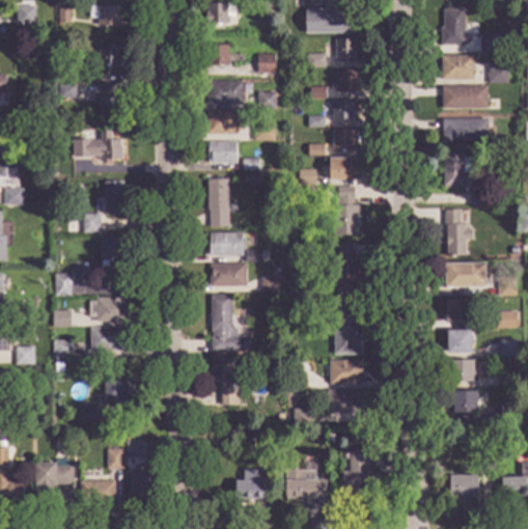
[(275,16),(258,16),(258,0),(275,0),(275,16)]
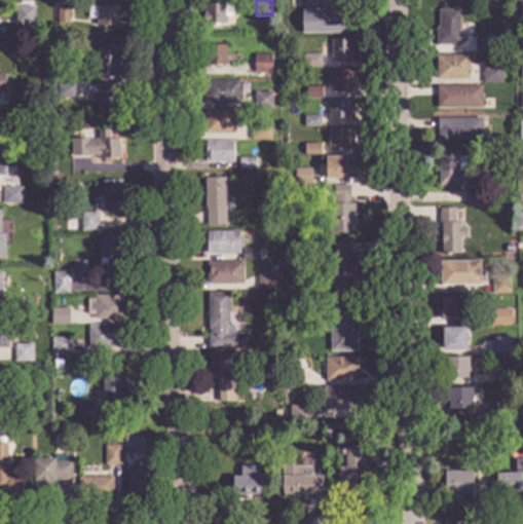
[(234,15),(228,15),(228,22),(221,22),(221,25),(217,25),(217,22),(206,22),(207,1),(234,1),(234,15)]
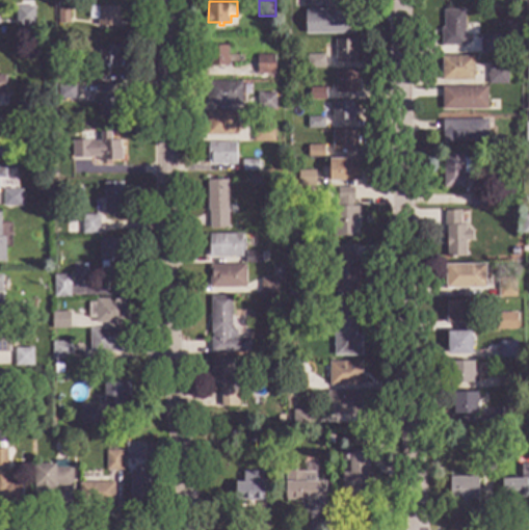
[(36,23),(35,23),(35,29),(22,30),(22,23),(18,23),(18,4),(36,4),(36,23)]
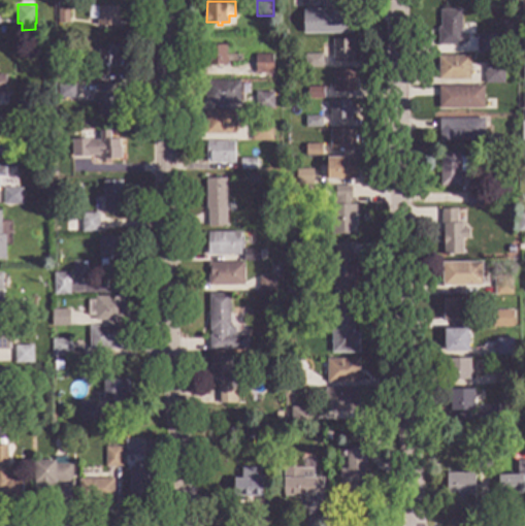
[(119,11),(121,11),(121,25),(110,25),(110,28),(105,28),(105,25),(98,25),(97,17),(90,17),(90,4),(119,4),(119,11)]
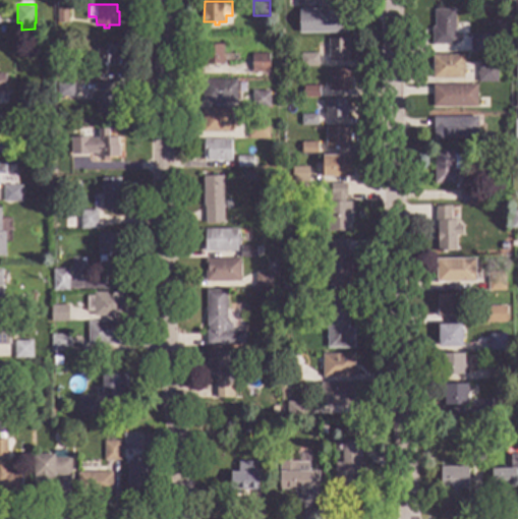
[(69,17),(71,17),(71,19),(69,20),(69,21),(58,21),(58,5),(69,5),(69,17)]
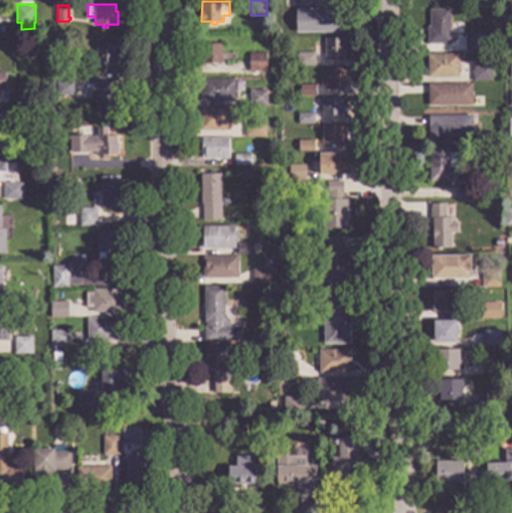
[(346,8),(298,7),(298,30),(346,30),(346,8)]
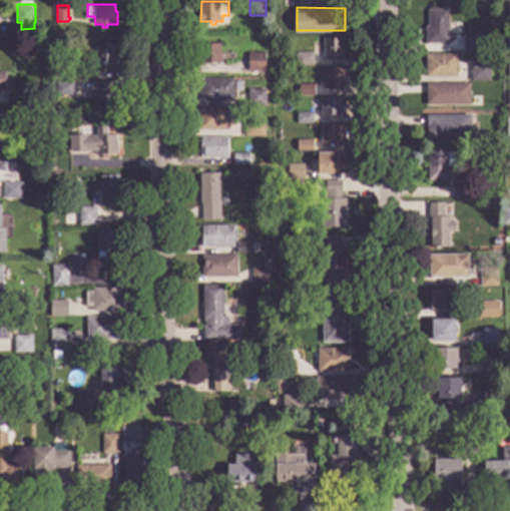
[(449,42),(427,42),(427,25),(429,25),(429,8),(449,7),(449,42)]
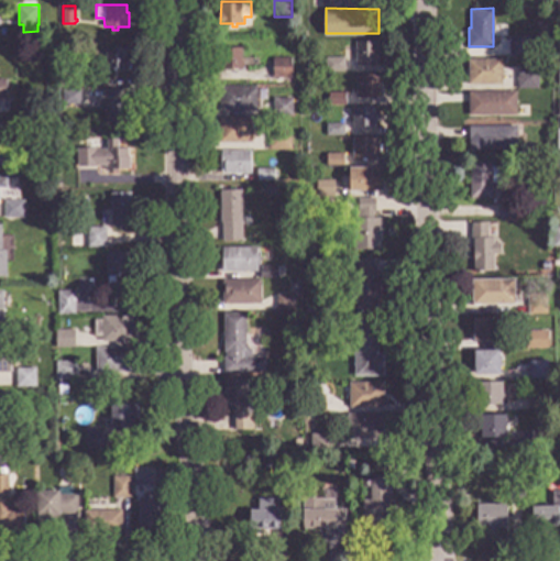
[(529,54),(511,54),(511,35),(529,35),(529,54)]
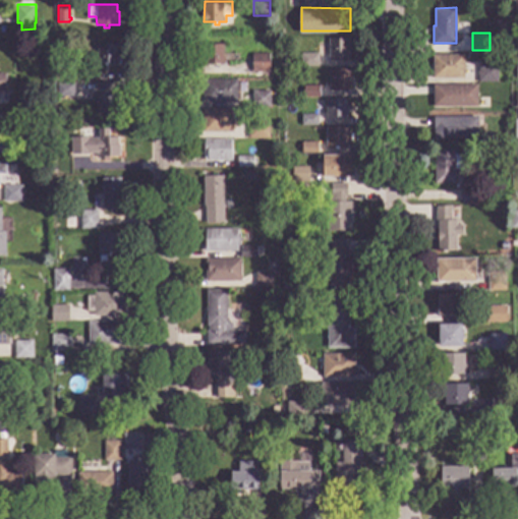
[(350,59),(330,59),(331,37),(350,37),(350,59)]
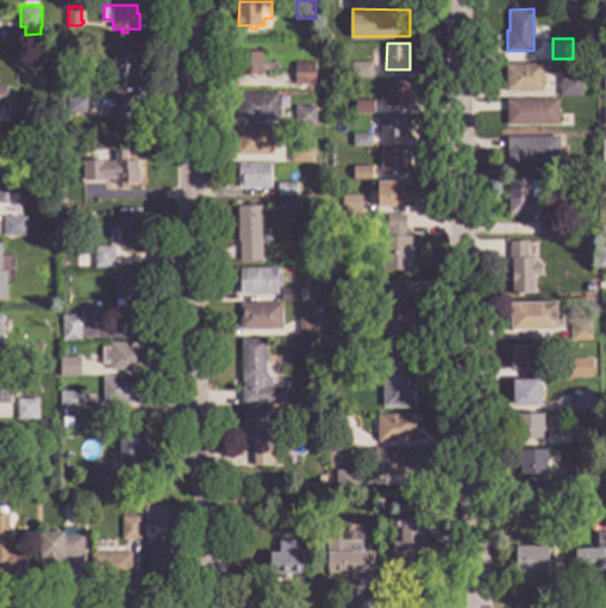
[(138,59),(139,59),(139,67),(143,67),(143,74),(138,74),(138,73),(127,73),(127,76),(123,76),(123,73),(114,73),(114,66),(116,66),(116,50),(138,50),(138,59)]
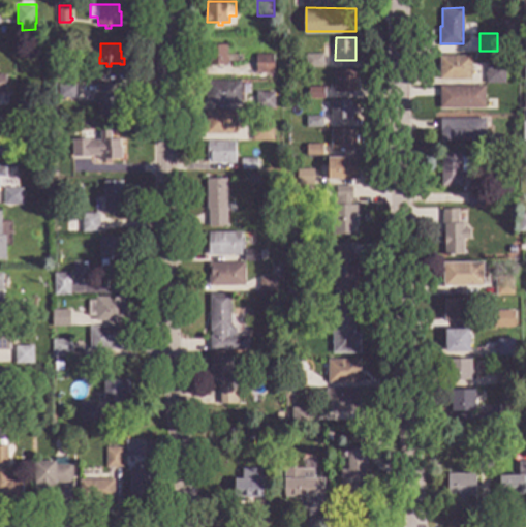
[(228,56),(229,56),(229,63),(207,63),(207,52),(209,52),(209,43),(228,43),(228,56)]
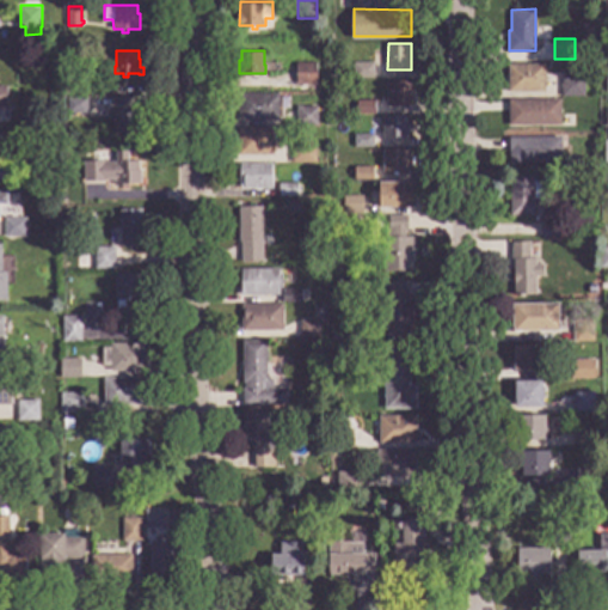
[(318,83),(298,83),(298,61),(318,61),(318,83)]
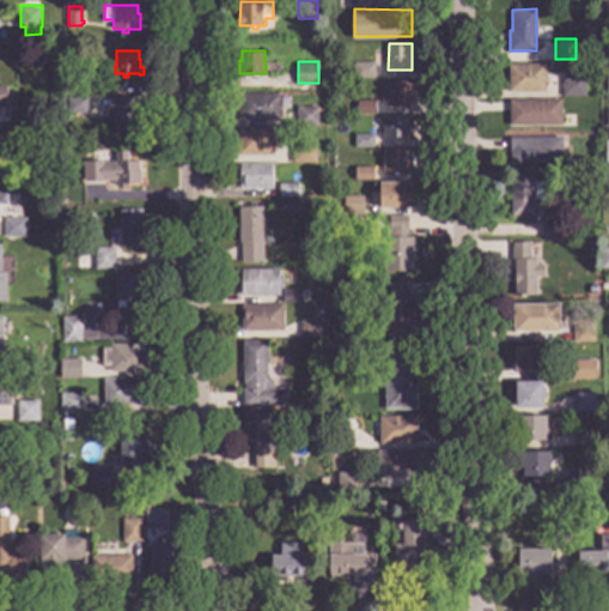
[(376,76),(355,76),(355,61),(376,61),(376,76)]
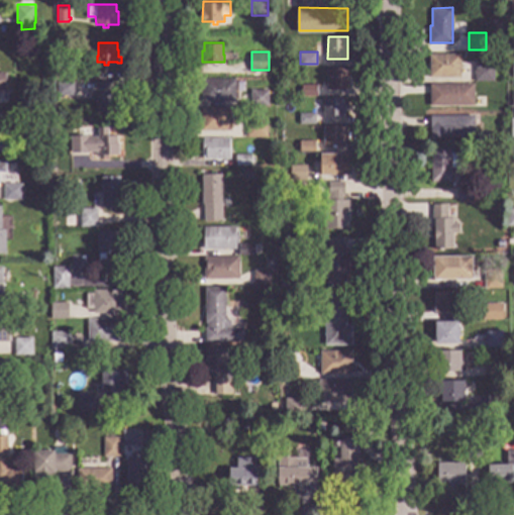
[(461,76),(431,77),(431,53),(461,53),(461,76)]
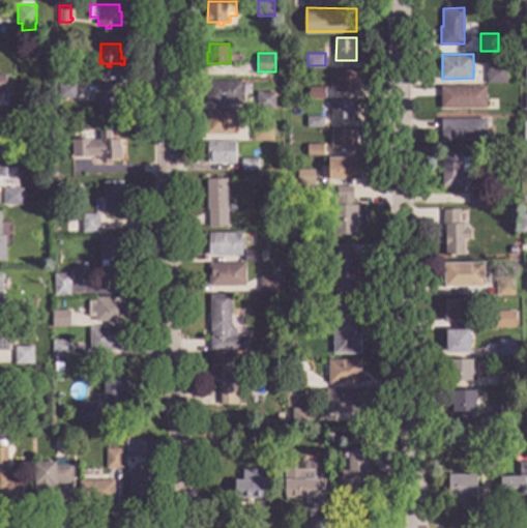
[(507,82),(488,82),(488,65),(507,65),(507,82)]
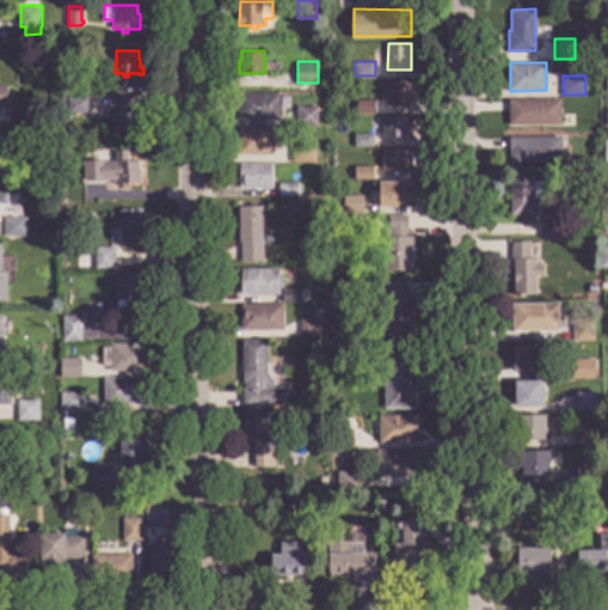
[(109,92),(90,93),(90,79),(109,79),(109,92)]
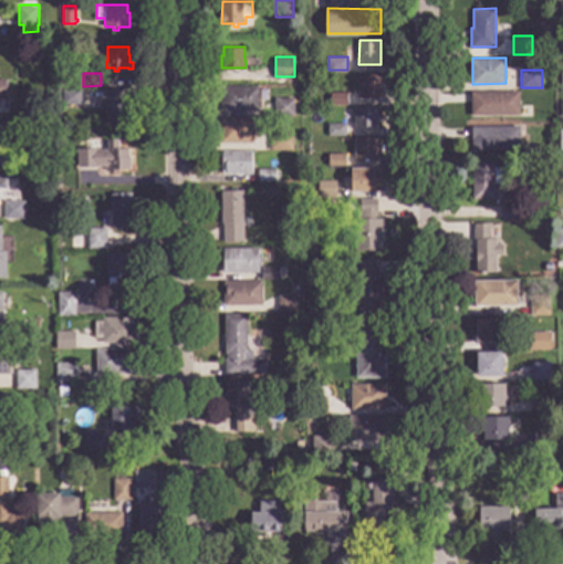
[(382,97),(360,97),(360,73),(382,73),(382,97)]
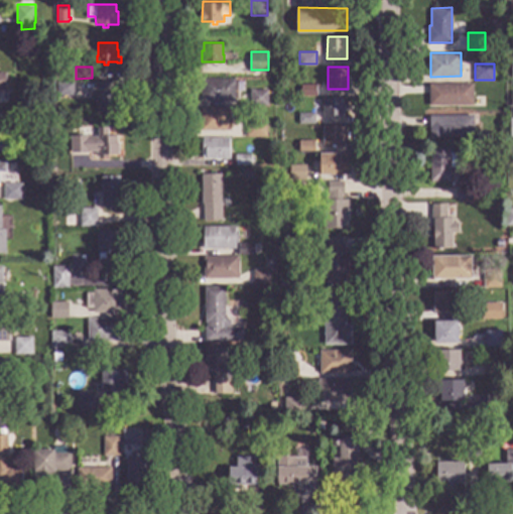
[(0,88),(8,88),(8,71),(0,70),(0,88)]
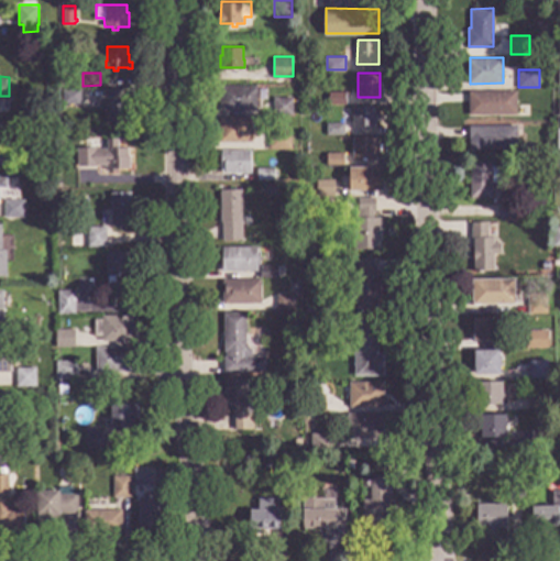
[(257,109),(220,109),(220,85),(257,85),(257,109)]
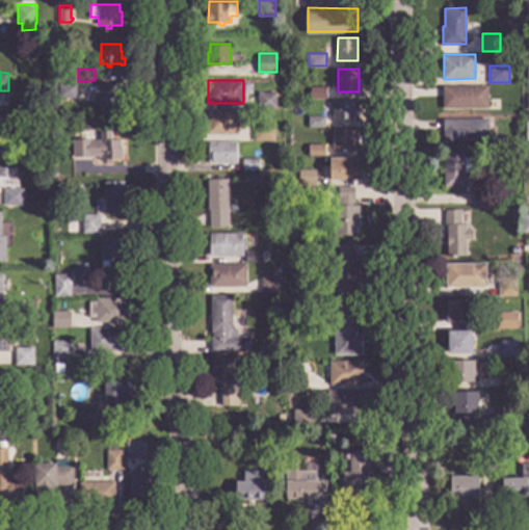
[(77,98),(59,98),(59,83),(77,83),(77,98)]
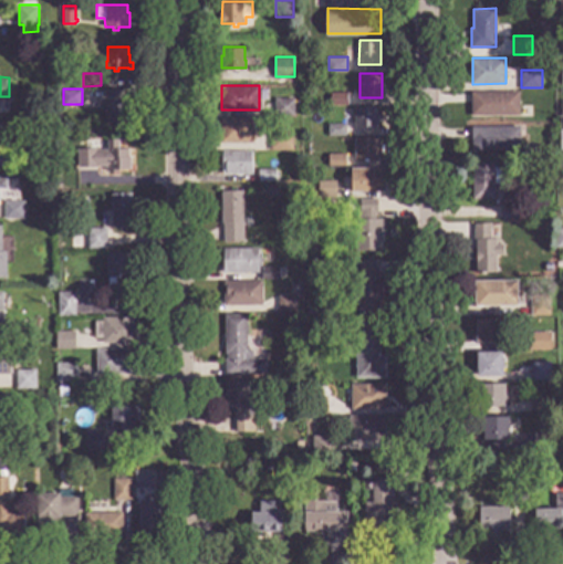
[(348,92),(348,103),(332,103),(332,91),(348,92)]
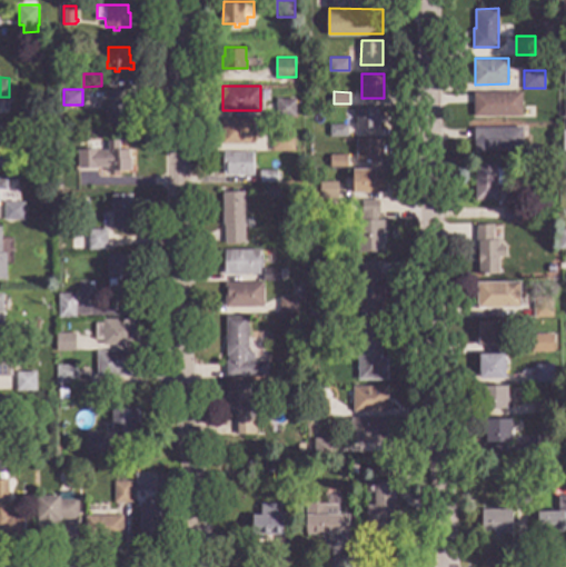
[(523,115),(475,115),(475,91),(523,91),(523,115)]
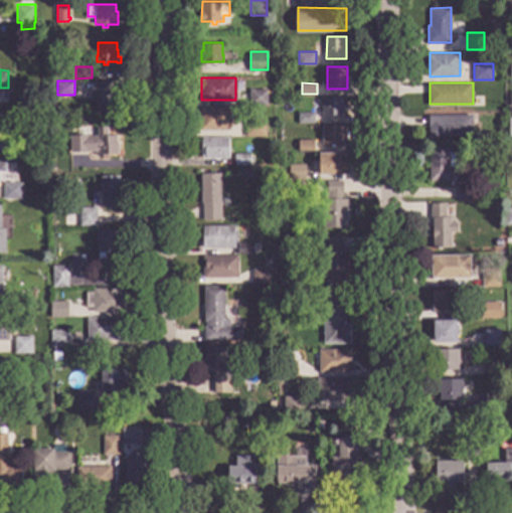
[(268,105),(251,105),(251,88),(257,88),(268,88),(268,105)]
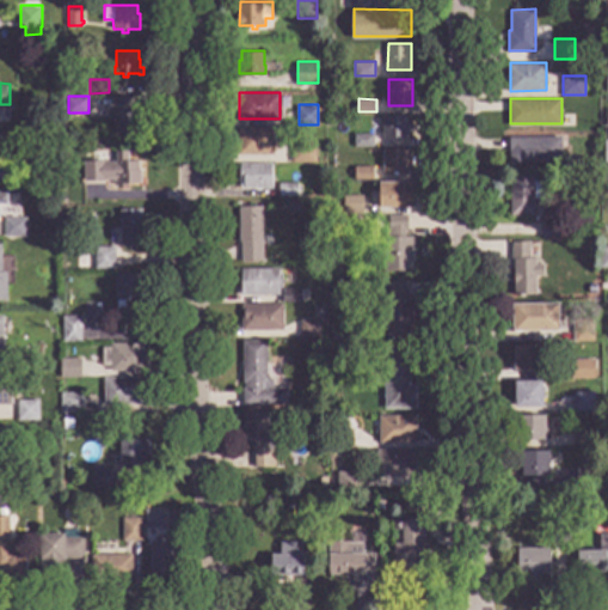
[(141,122),(139,122),(139,132),(116,132),(116,119),(111,119),(111,108),(141,108),(141,122)]
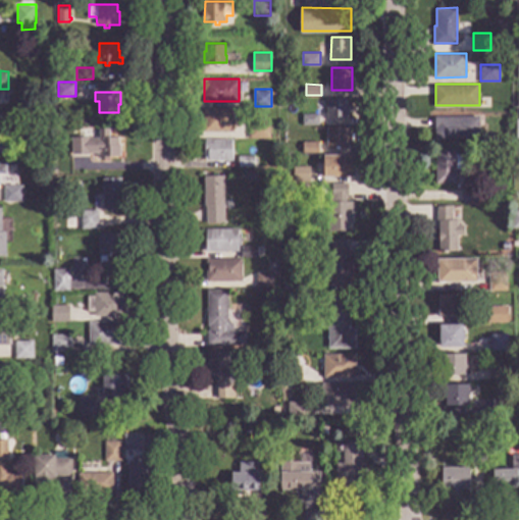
[(349,102),(352,102),(352,111),(349,111),(349,117),(340,117),(340,119),(336,119),(336,117),(327,117),(327,97),(349,97),(349,102)]
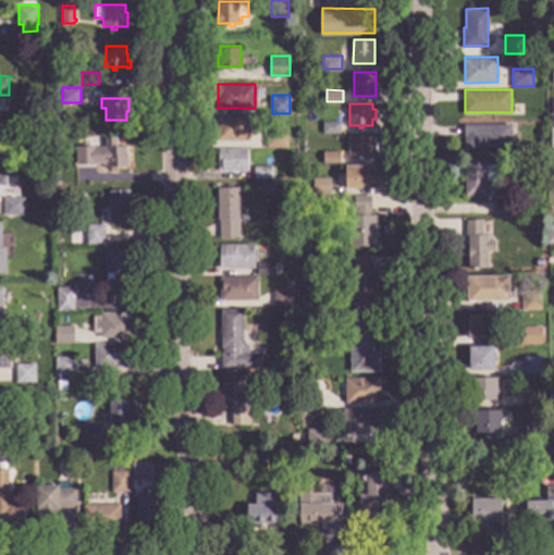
[(250,139),(218,139),(219,114),(250,114),(250,139)]
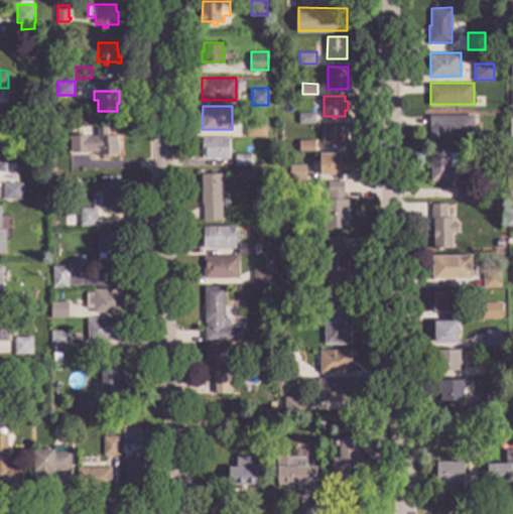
[(314,112),(316,112),(316,123),(299,123),(299,112),(303,112),(303,106),(314,106),(314,112)]
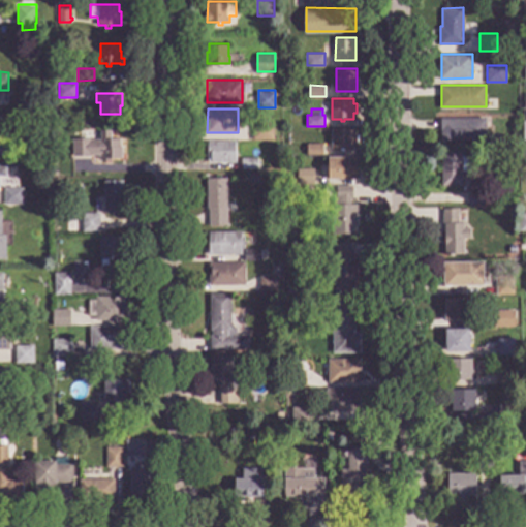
[(487,140),(442,140),(442,117),(487,117),(487,140)]
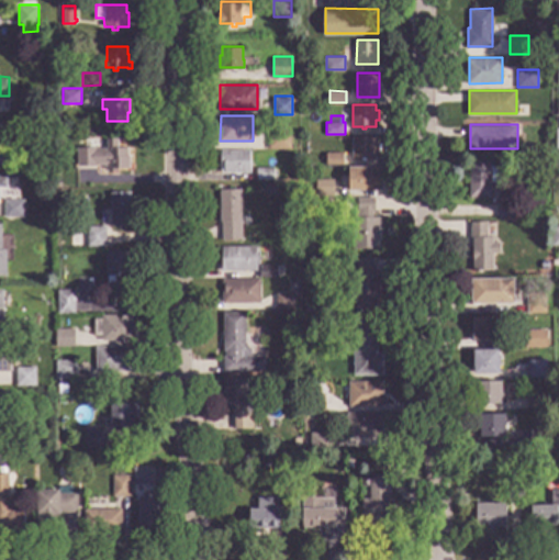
[(377,141),(379,141),(379,144),(382,144),(382,148),(379,148),(379,150),(377,150),(377,157),(367,157),(367,159),(364,159),(364,157),(354,157),(354,135),(377,135),(377,141)]
